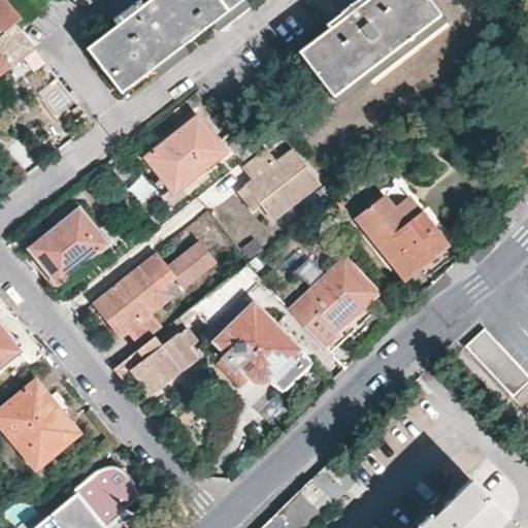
[(0,0),(0,27),(4,32),(14,25),(22,20),(5,0),(0,0)]
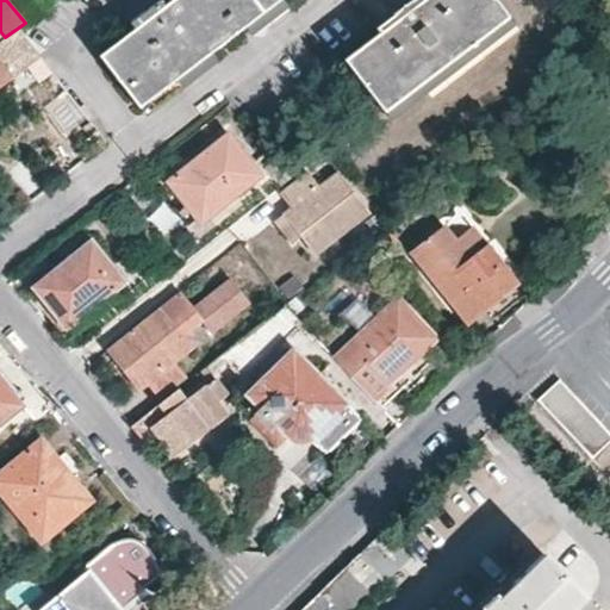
[(279,0),(172,0),(165,7),(160,1),(149,10),(153,14),(100,56),(139,107),(224,43),(279,0)]
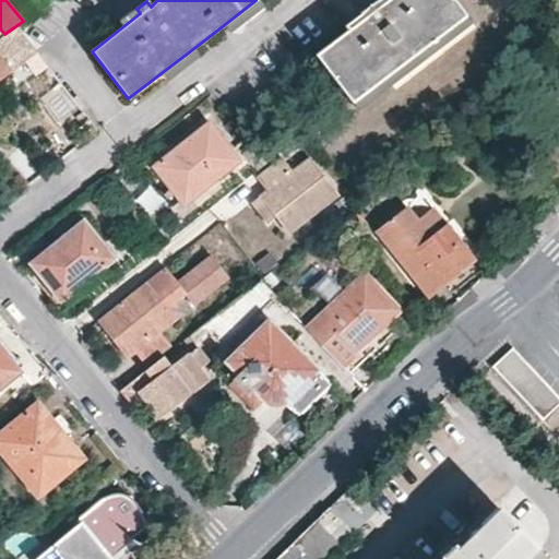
[(377,1),(361,13),(365,19),(314,56),(351,100),(408,57),(464,14),(453,0),(388,0),(381,6),(377,1)]
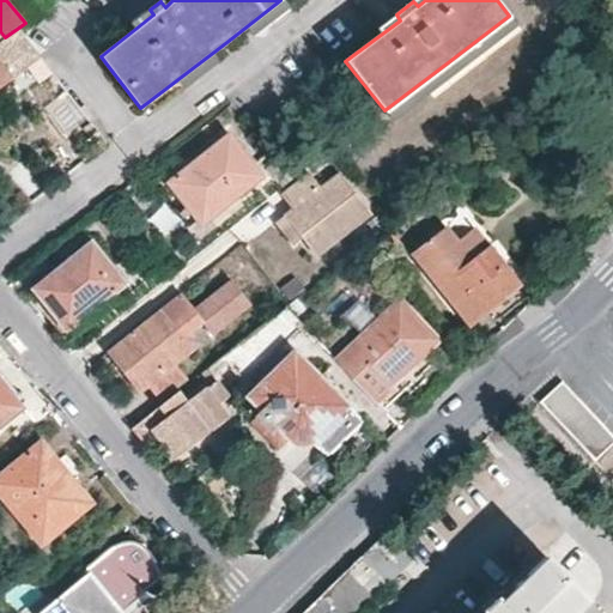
[(0,86),(40,58),(17,29),(5,37),(0,41),(0,86)]
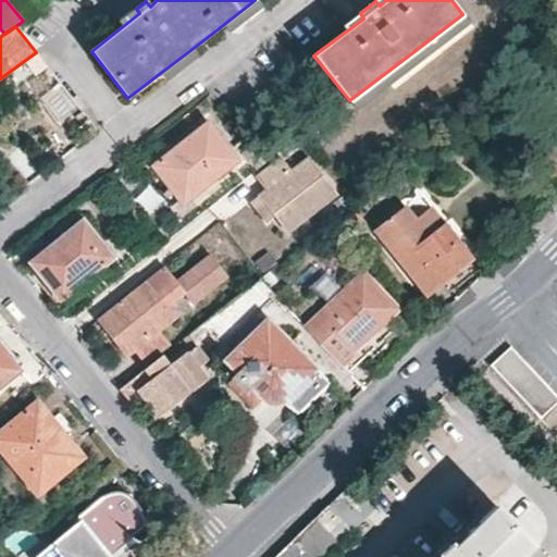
[(184,203),(238,159),(208,121),(152,164),(184,203)]
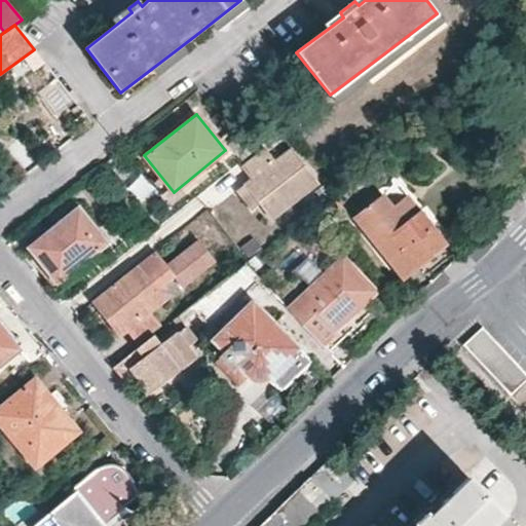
[(245,146),(229,128),(220,137),(234,154),(245,146)]
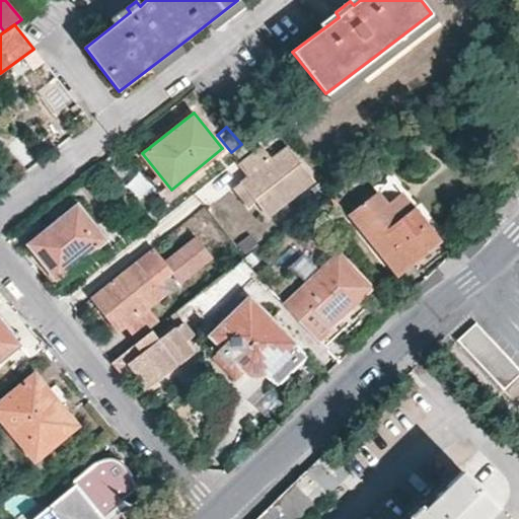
[(247,151),(241,144),(231,152),(237,159),(247,151)]
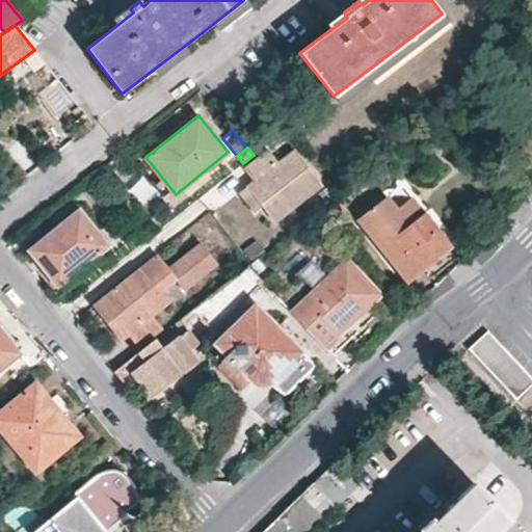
[(269,200),(263,206),(275,221),(321,185),(293,150),(278,162),(269,150),(245,168),(254,180),(269,200)]
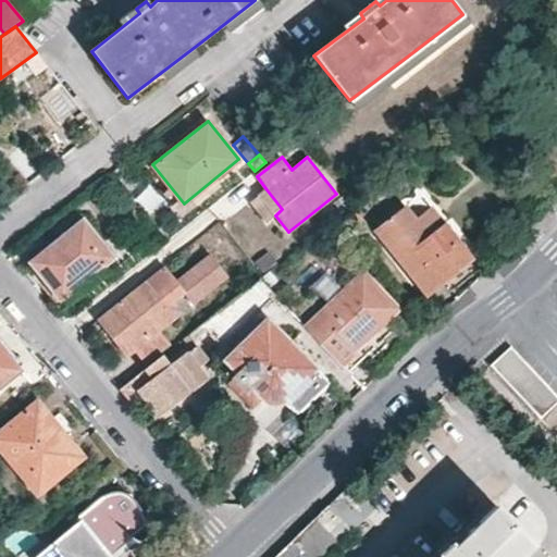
[(419,212),(431,198),(419,187),(407,201),(419,212)]
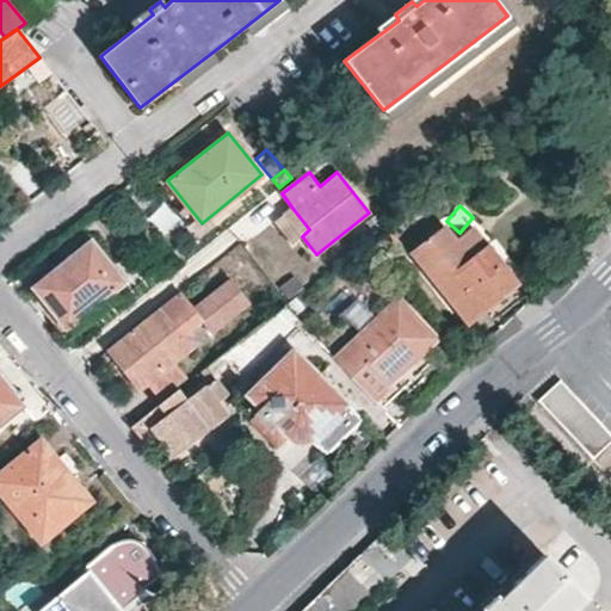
[(309,229),(291,207),(272,222),(291,245),(302,236),(309,229)]
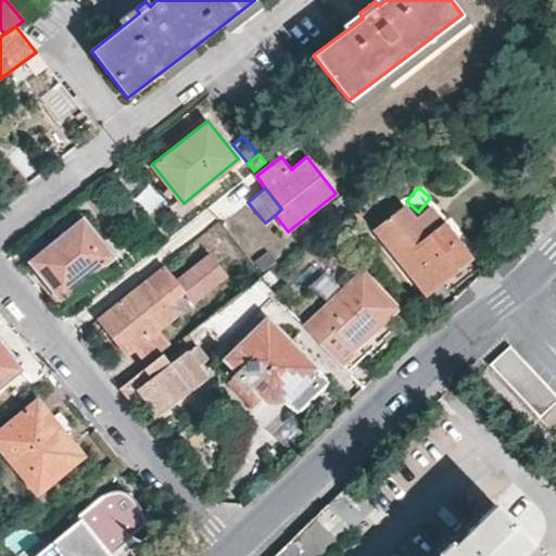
[(351,204),(342,194),(321,210),(330,220),(335,217),(351,204)]
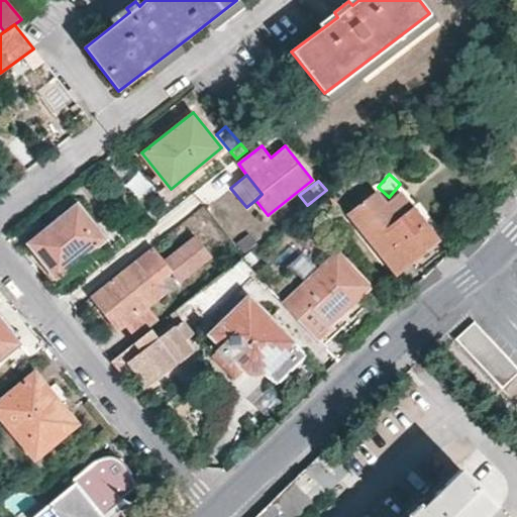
[(386,201),(377,189),(348,211),(396,272),(436,239),(398,192),(386,201)]
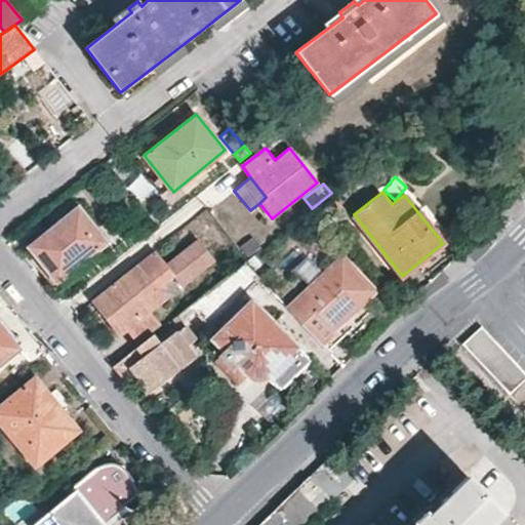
[(107,243),(78,206),(28,245),(57,283),(107,243)]
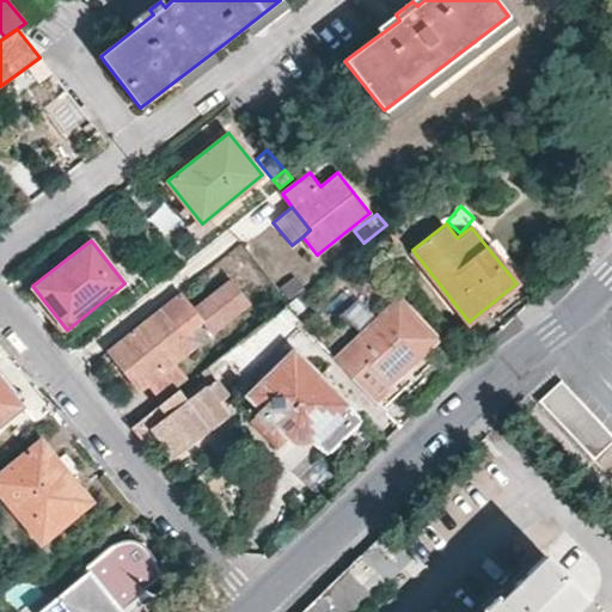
[(304,287),(294,276),(279,288),(287,299),(304,287)]
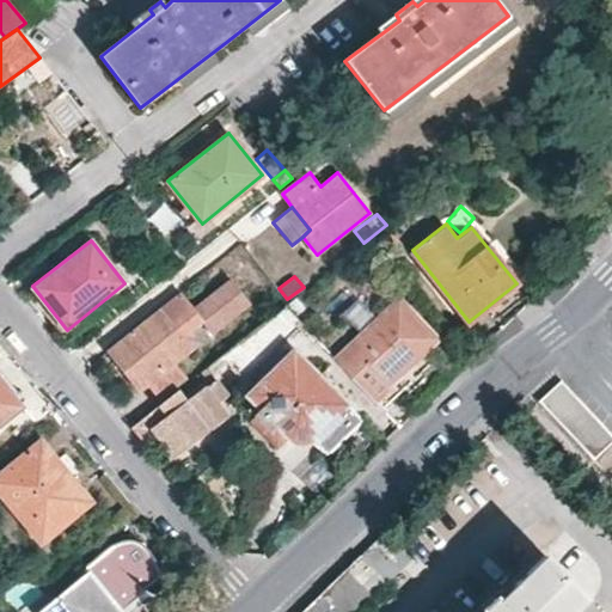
[(182,337),(190,330),(203,320),(215,332),(252,304),(234,280),(196,311),(182,294),(108,352),(123,371),(132,365),(147,385),(158,398),(184,377),(175,362),(191,349),(182,337)]
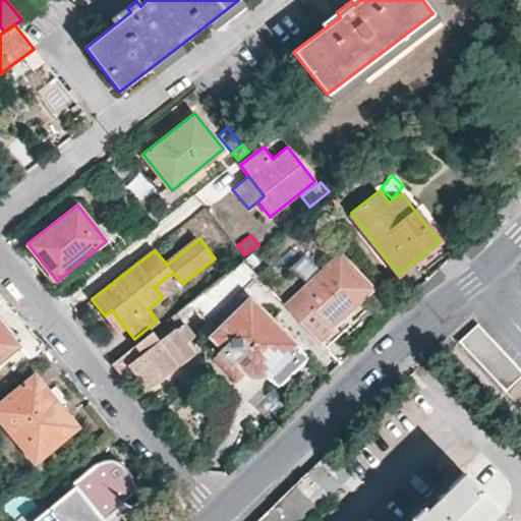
[(285,307),(324,348),(336,336),(331,328),(332,326),(370,287),(339,254),(284,306),(285,307)]
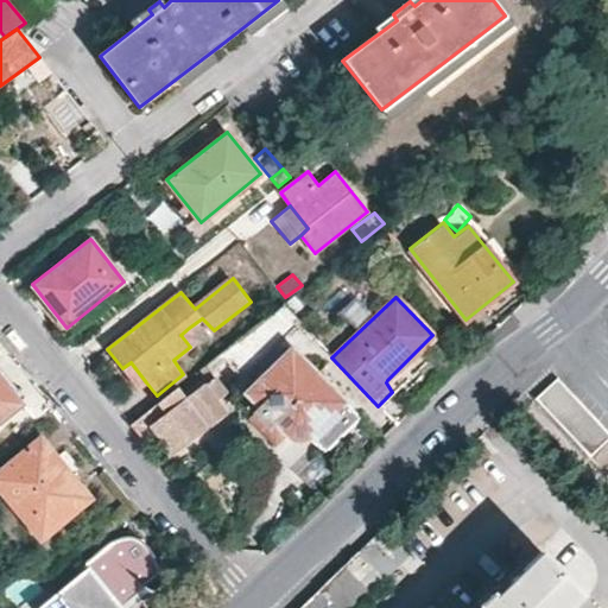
[(299,322),(283,303),(220,353),(242,378),(299,322)]
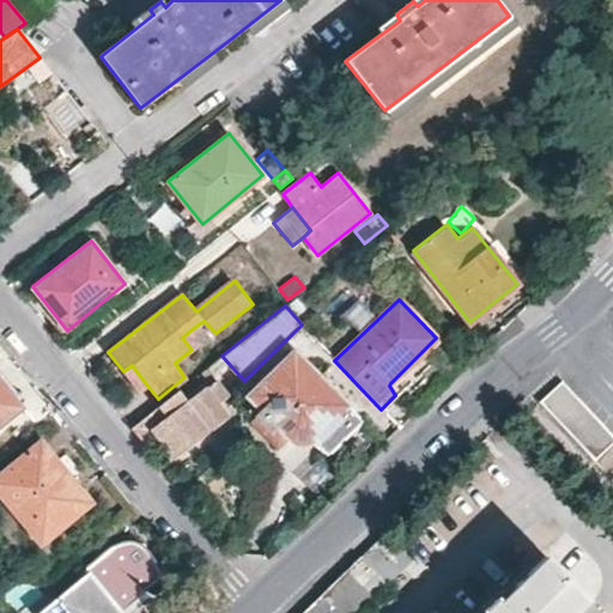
[(201,343),(190,331),(182,338),(192,350),(201,343)]
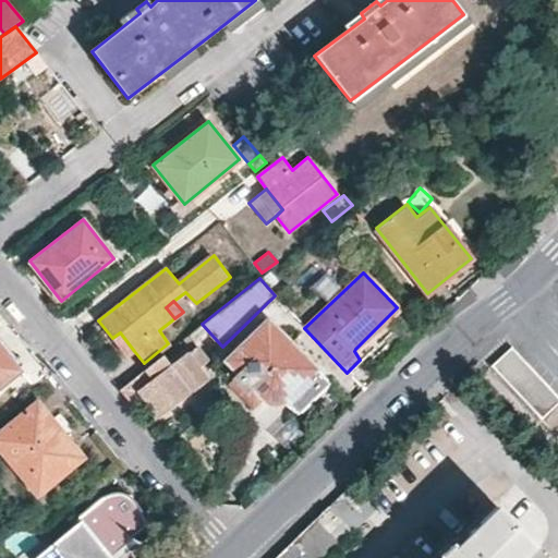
[(316,368),(267,317),(225,358),(238,372),(228,381),(241,393),(251,385),(262,398),(266,403),(275,407),(277,405),(283,400),(295,413),(328,383),(315,370),(316,368)]
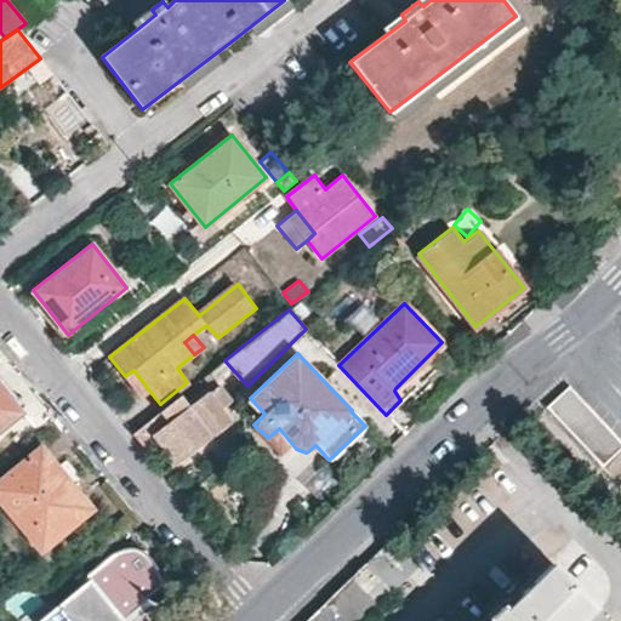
[(142,397),(149,391),(134,370),(125,376),(142,397)]
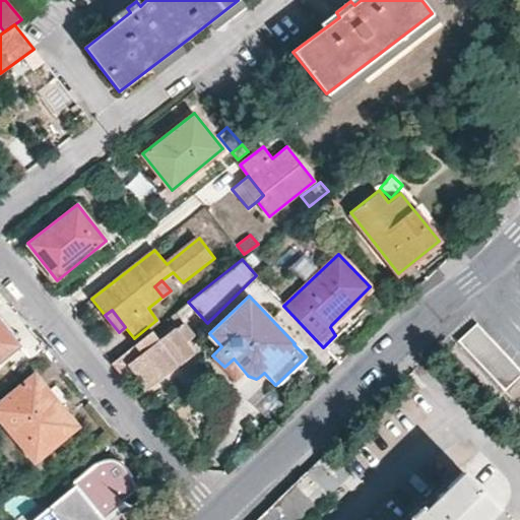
[(184,322),(176,311),(170,316),(178,326),(184,322)]
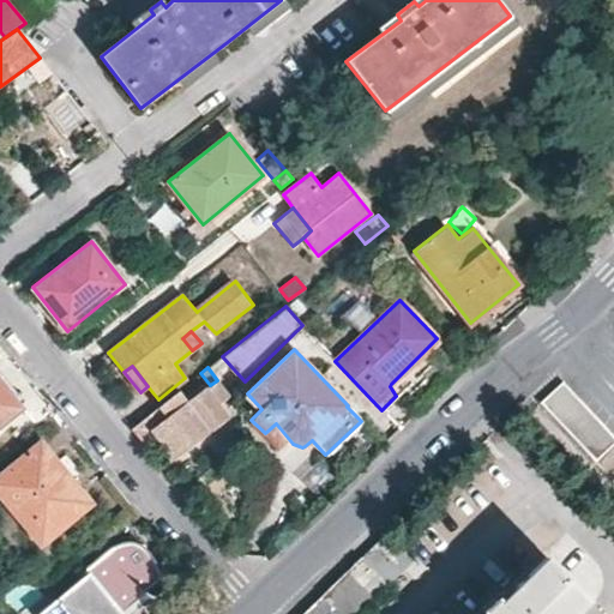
[(0,425),(22,407),(0,380),(0,425)]
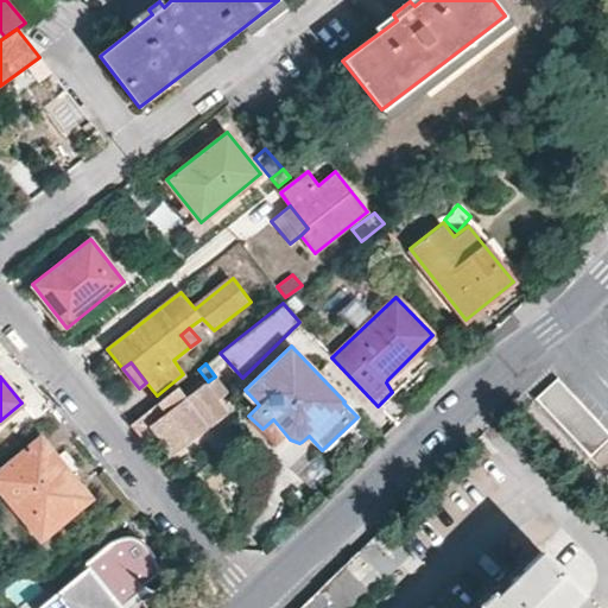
[(187,399),(177,386),(130,423),(145,442),(157,434),(173,453),(225,413),(215,403),(228,393),(215,377),(208,381),(187,399)]
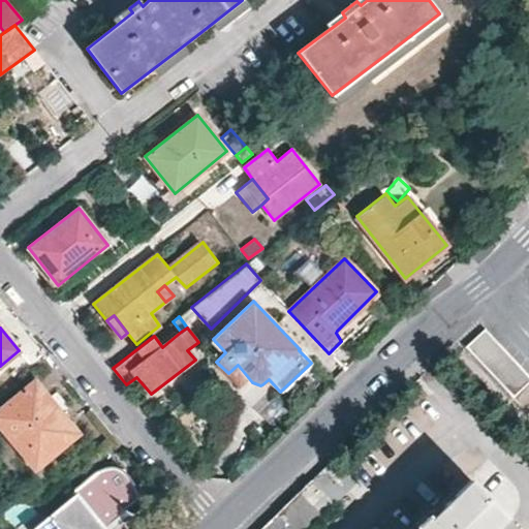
[(528,374),(487,329),(466,347),(514,398),(528,383),(528,374)]
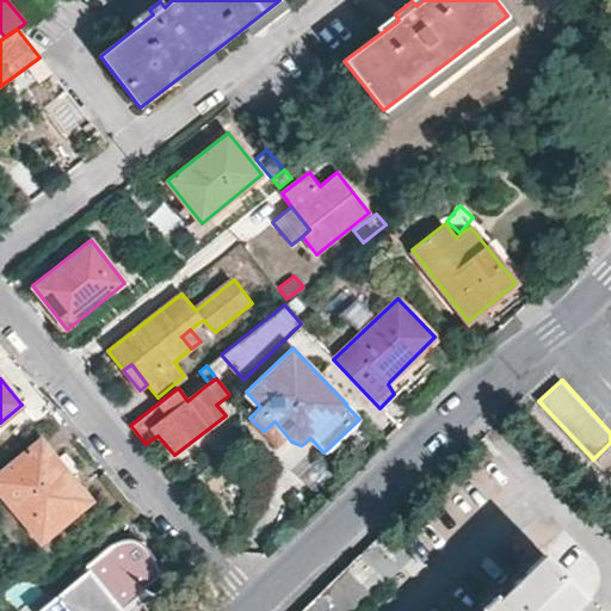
[(275,445),(287,436),(275,421),(264,431),(275,445)]
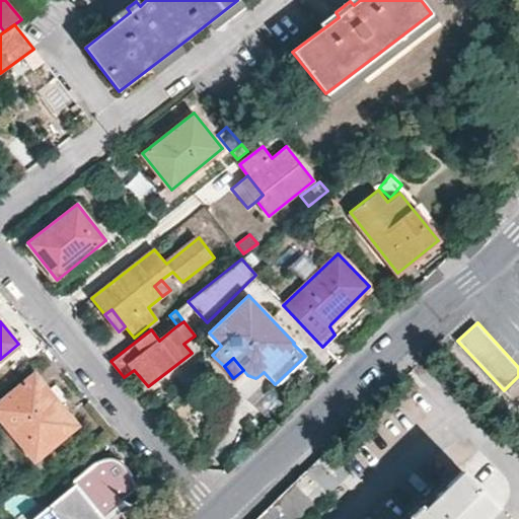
[(75,425),(34,374),(0,402),(0,417),(33,459),(75,425)]
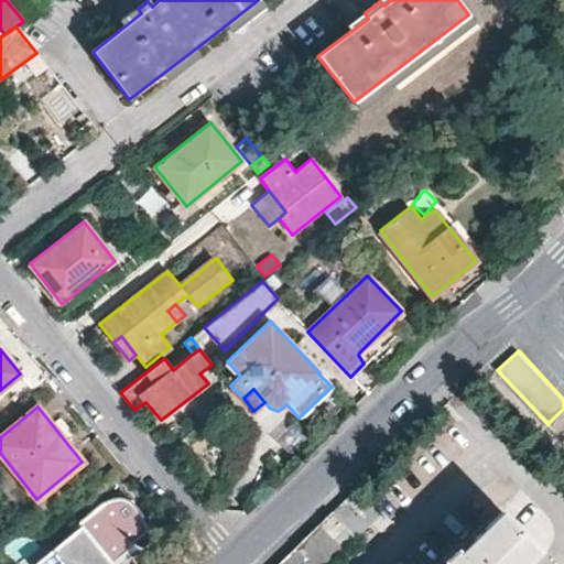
[(109,563),(130,545),(137,548),(138,549),(142,548),(144,546),(148,543),(149,540),(149,533),(149,527),(147,521),(143,514),(142,514),(141,513),(140,511),(139,510),(131,502),(121,498),(110,499),(99,505),(72,528),(77,534),(40,563),(109,563)]
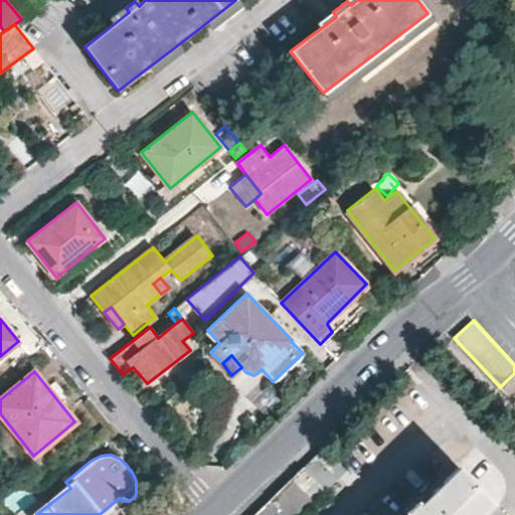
[(464,514),(487,493),(452,458),(427,483),(430,487),(419,499),(416,498),(411,493),(401,503),(407,509),(401,514),(379,514),(373,508),(365,514),(464,514)]
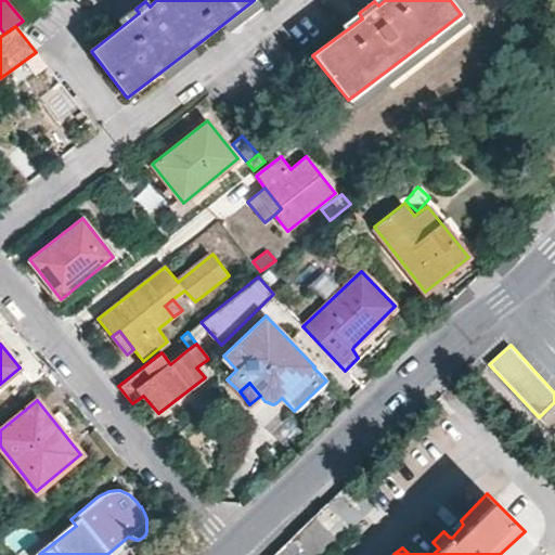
[(22,539),(14,528),(1,537),(9,549),(22,539)]
